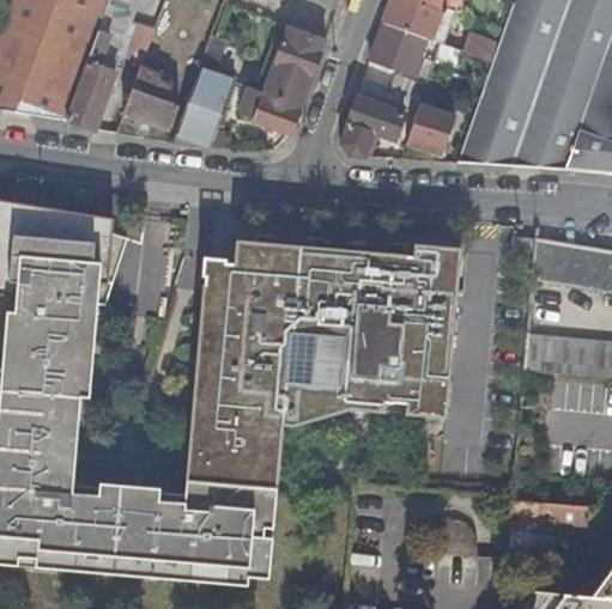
[(2,0),(0,7),(0,107),(66,117),(66,116),(98,29),(108,0),(2,0)]
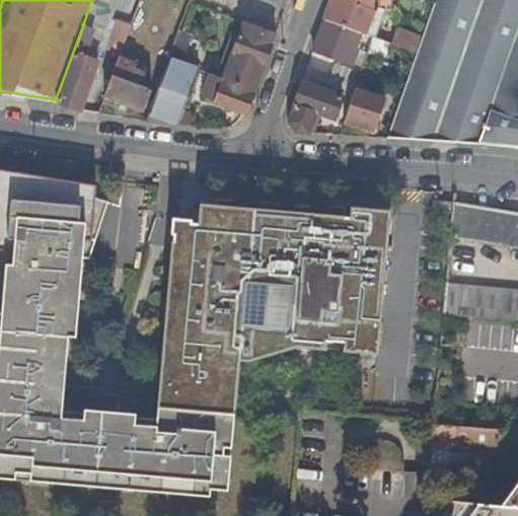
[(330,0),(324,16),(361,29),(375,34),(385,6),(378,3),(379,0),(330,0)]
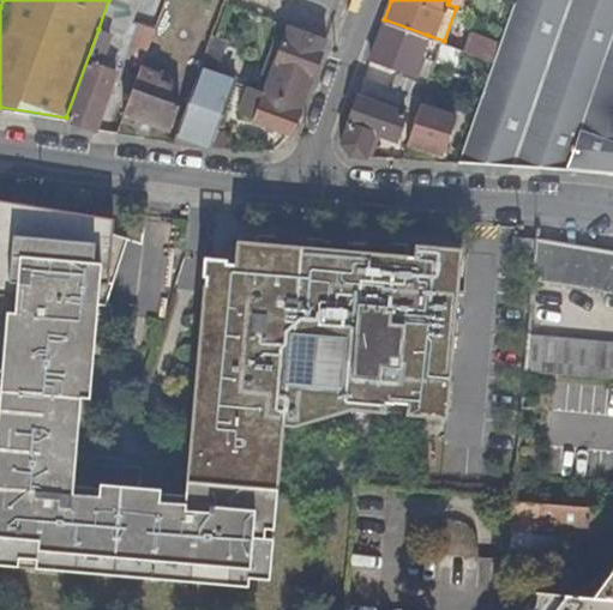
[(514,0),(500,41),(493,59),(458,158),(576,168),(578,167),(612,170),(612,0),(514,0)]
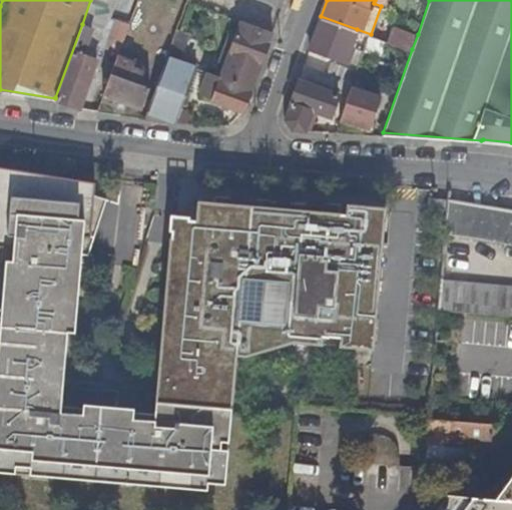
[(321,16),(310,47),(346,60),(346,59),(351,59),(353,53),(349,52),(352,44),(357,29),(321,16)]
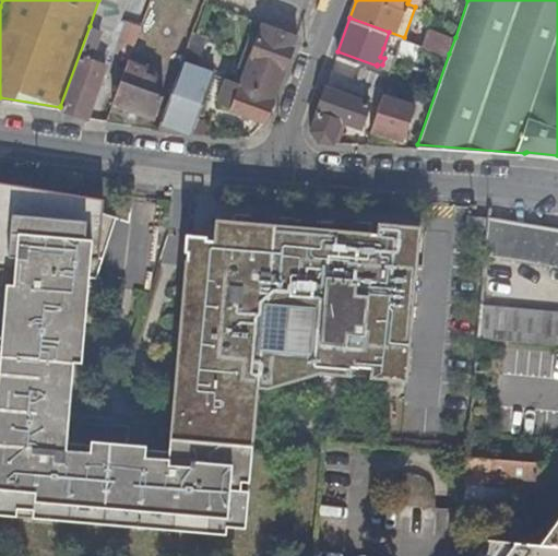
[(296,35),(261,23),(258,35),(293,47),(296,35)]
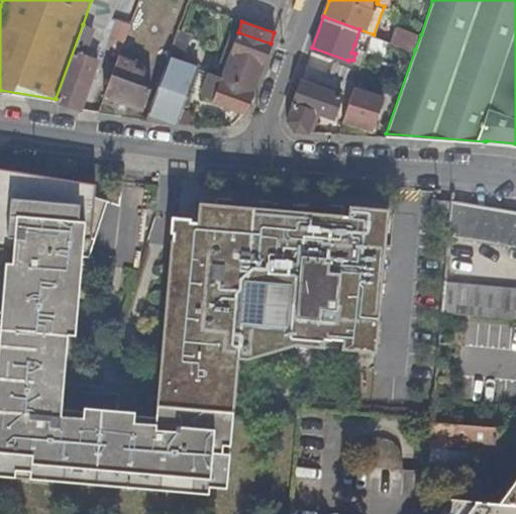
[(120,50),(129,27),(114,22),(106,45),(120,50)]
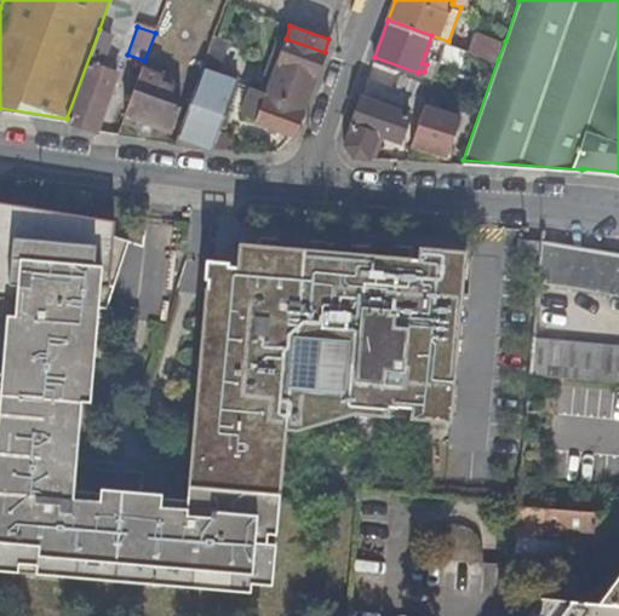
[(110,33),(99,29),(67,117),(90,126),(96,128),(118,72),(115,70),(107,67),(98,64),(110,33)]
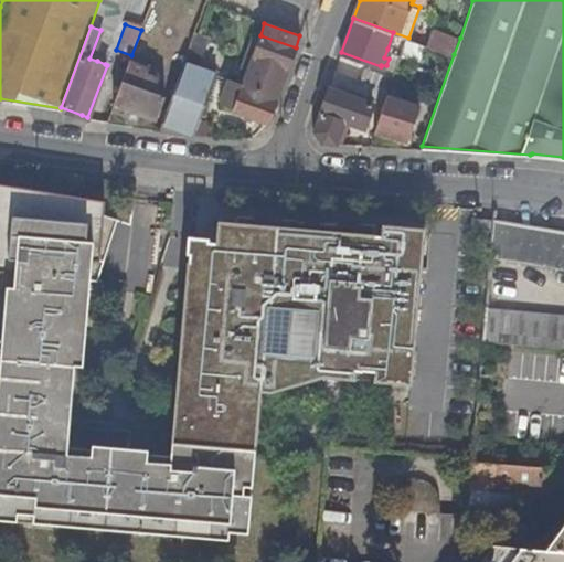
[(454,54),(460,38),(433,28),(426,44),(454,54)]
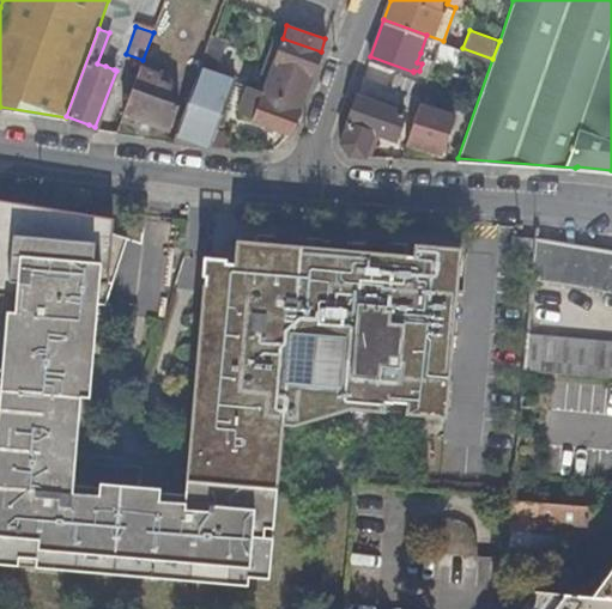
[(276,35),(256,89),(262,92),(283,38),(276,35)]
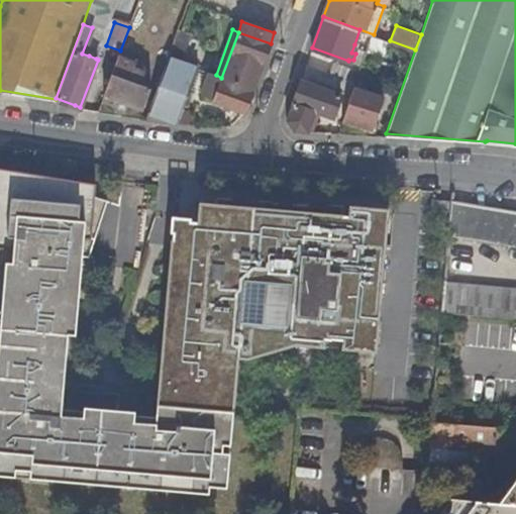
[(246,109),(271,43),(238,32),(221,78),(214,97),(246,109)]
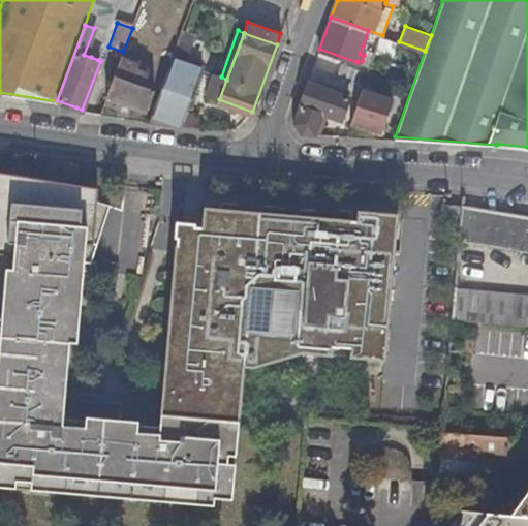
[(141,59),(123,52),(107,94),(148,109),(155,89),(143,84),(149,67),(138,64),(141,59)]
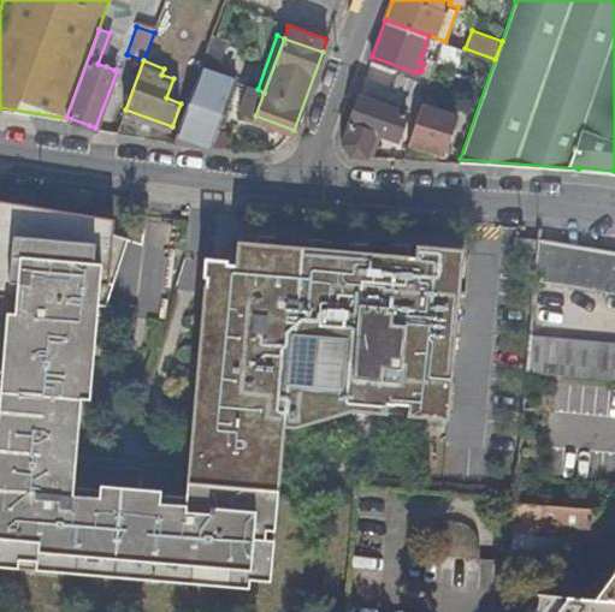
[(237,78),(201,66),(175,140),(212,144),(237,78)]
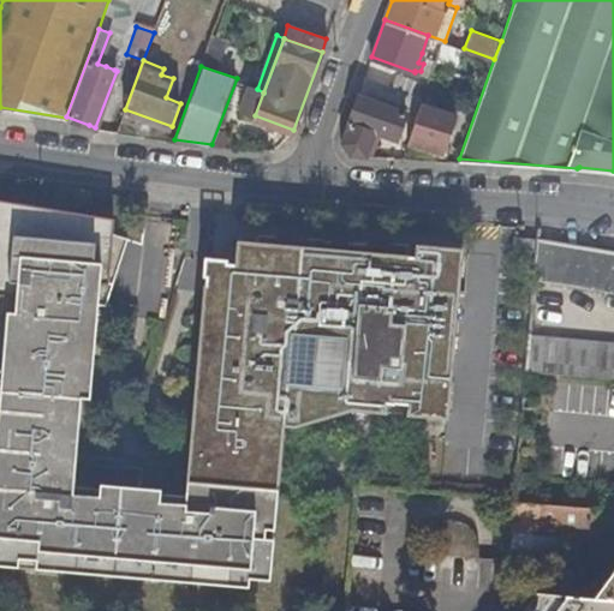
[(403,89),(365,76),(343,141),(350,154),(368,155),(376,130),(395,137),(406,107),(419,112),(424,97),(403,89)]
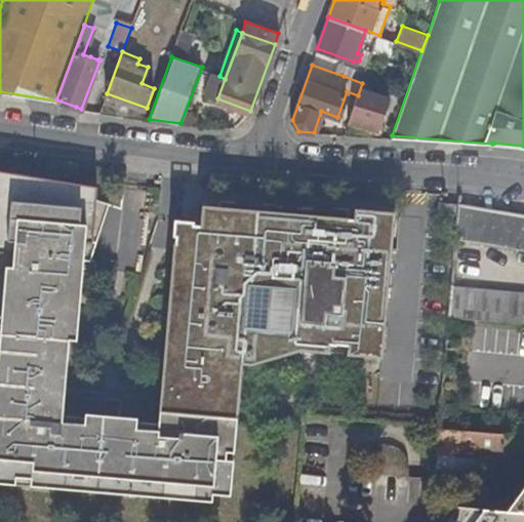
[(347,65),(344,76),(362,83),(365,72),(347,65)]
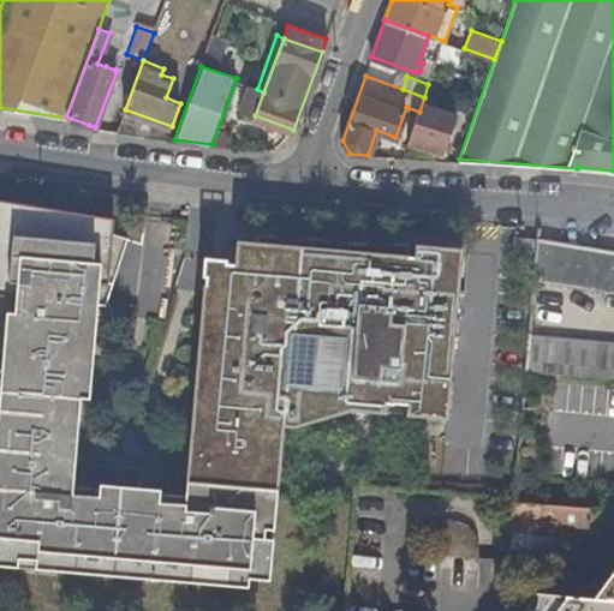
[(240,109),(255,115),(263,93),(257,89),(249,87),(240,109)]
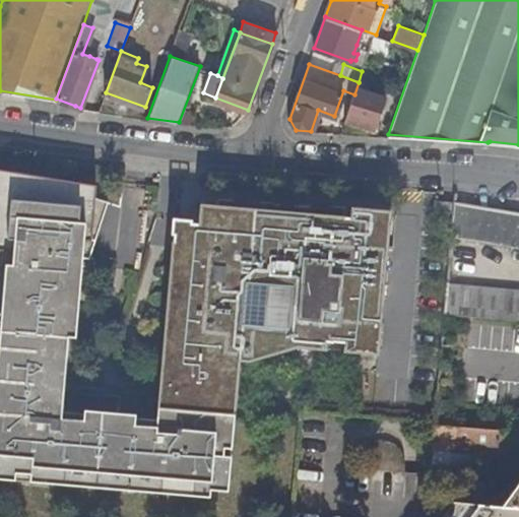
[(382,104),(354,95),(346,120),(374,128),(382,104)]
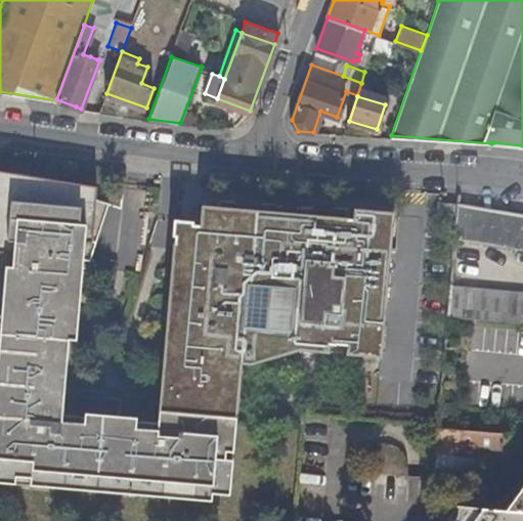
[(0,315),(0,483),(212,502),(213,494),(230,495),(233,461),(225,460),(226,452),(233,452),(236,418),(159,410),(158,428),(136,426),(137,418),(85,414),(85,417),(62,415),(69,340),(76,341),(78,249),(84,249),(104,202),(54,185),(52,190),(30,188),(31,176),(0,170),(0,252),(13,254),(12,267),(5,266),(1,316),(0,315)]
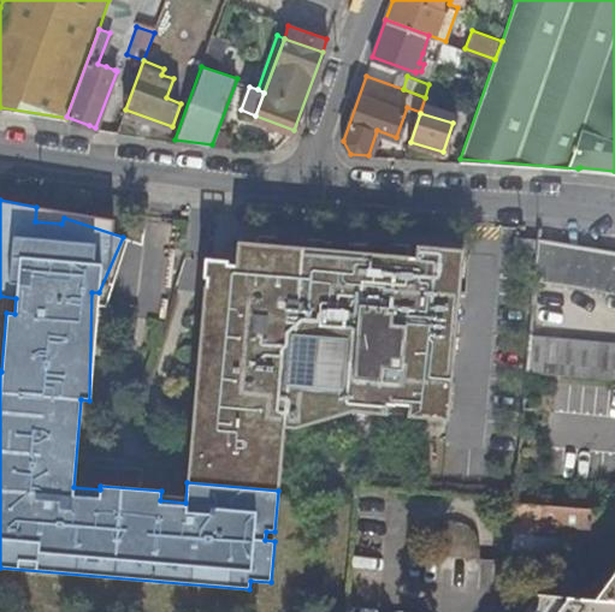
[(203,285),(187,482),(278,491),(284,428),(295,429),(352,413),(449,421),(453,375),(443,374),(445,355),(454,356),(463,249),(415,245),(415,257),(408,257),(409,245),(366,242),(365,245),(326,243),(326,239),(259,236),(258,243),(236,241),(235,265),(207,262),(205,285),(203,285)]
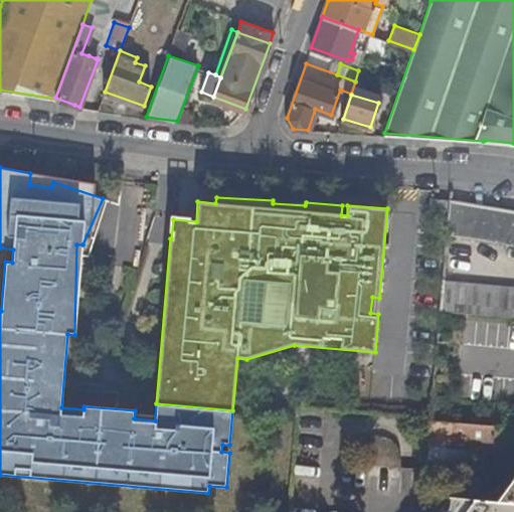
[(447,199),(430,198),(429,209),(447,210),(447,199)]
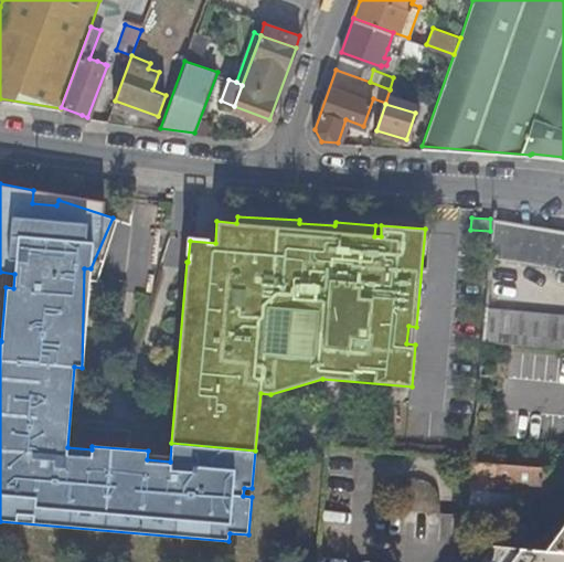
[(563,233),(493,222),(490,258),(563,271),(563,233)]
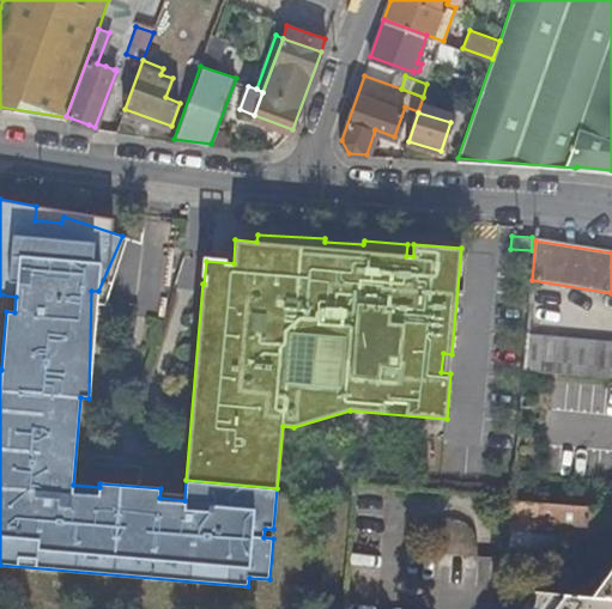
[(611,343),(527,335),(523,370),(544,371),(611,376),(611,343)]
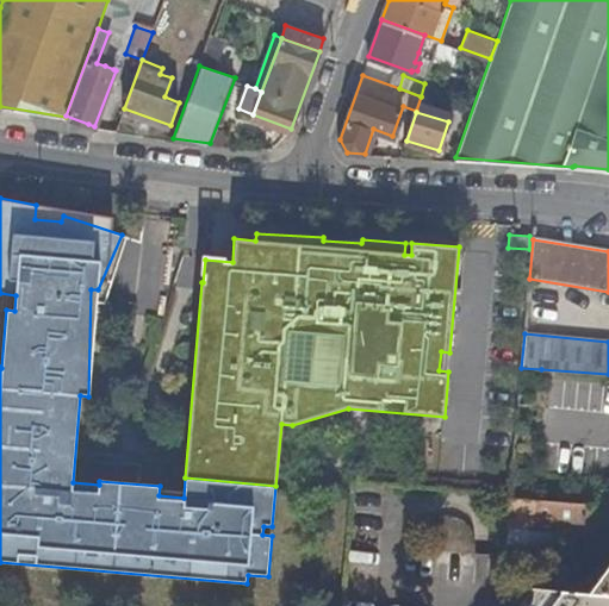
[(448,372),(449,353),(441,351),(439,370),(448,372)]
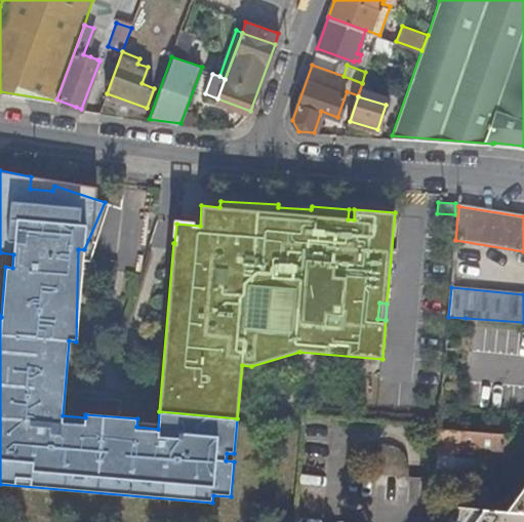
[(438,429),(436,452),(510,458),(523,438),(523,430),(517,426),(508,435),(438,429)]
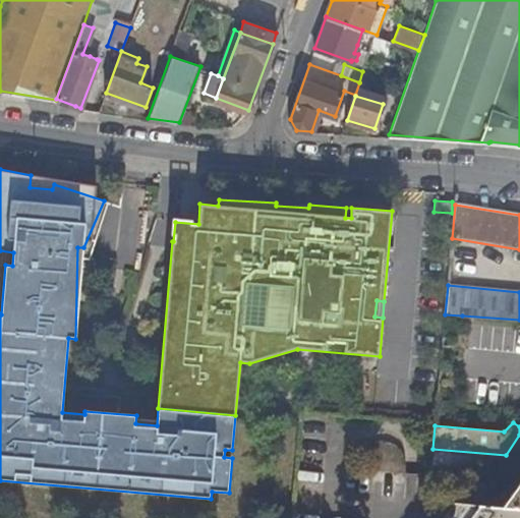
[(519,478),(501,506),(519,507),(519,478)]
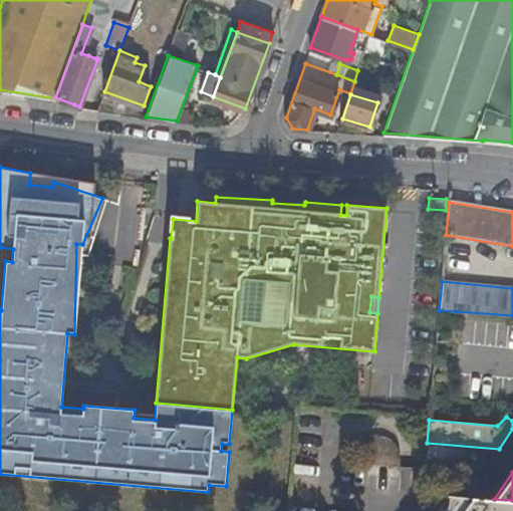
[(512,500),(494,499),(448,495),(447,505),(442,510),(512,510),(512,500)]
